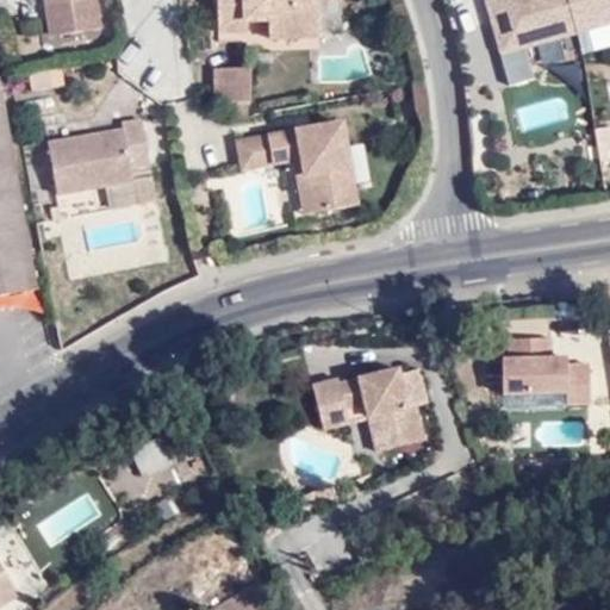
[(86,0),(31,0),(33,13),(87,6),(86,0)]
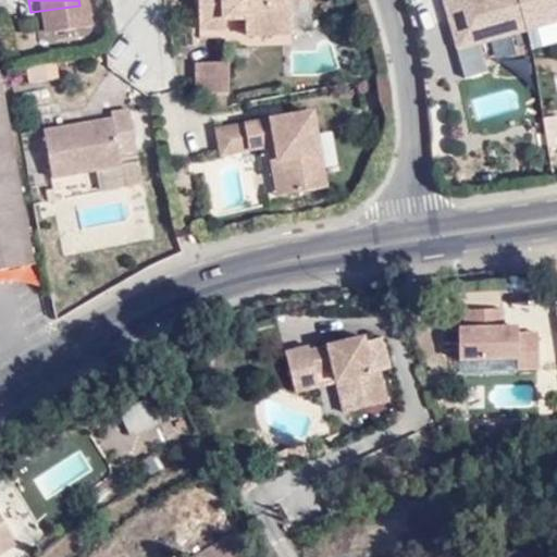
[(250,0),(250,2),(226,3),(225,14),(211,15),(208,0),(197,0),(185,1),(190,46),(217,45),(224,36),(236,36),(238,49),(287,45),(284,0),(250,0)]
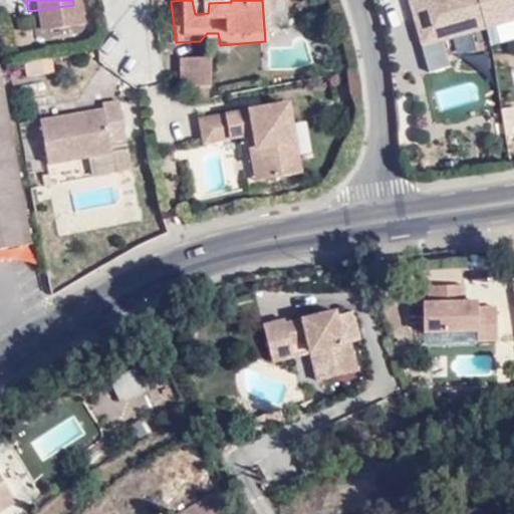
[(410,0),(423,44),(485,26),(477,0),(410,0)]
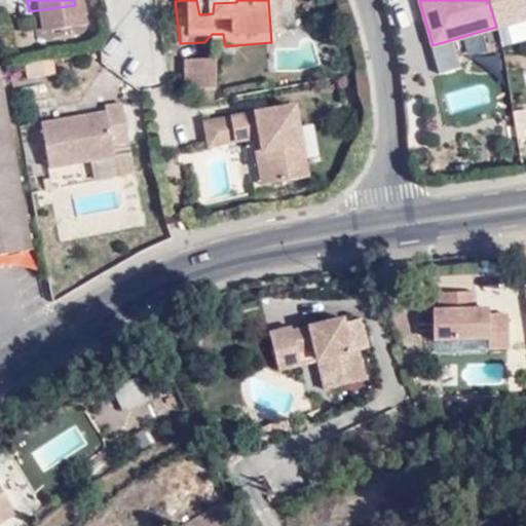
[(525,0),(488,0),(496,27),(525,17),(525,0)]
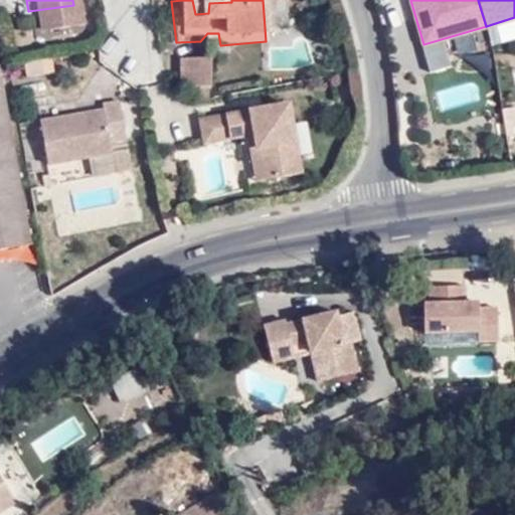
[(514,23),(503,27),(507,41),(514,38),(514,23)]
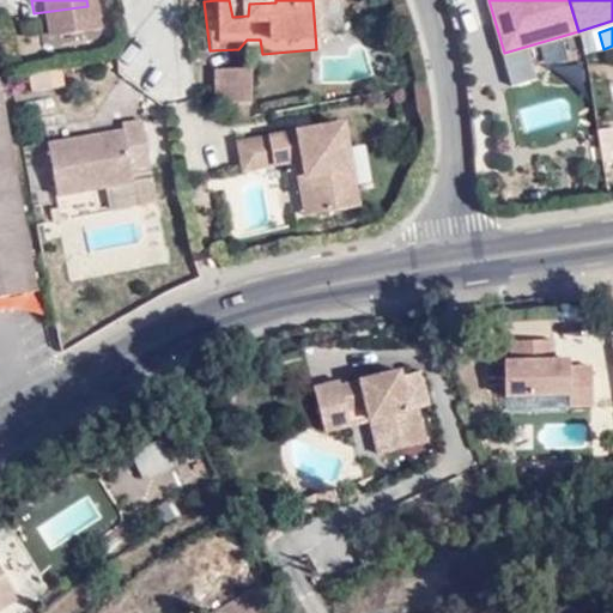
[(214,68),(214,103),(253,103),(253,68),(214,68)]
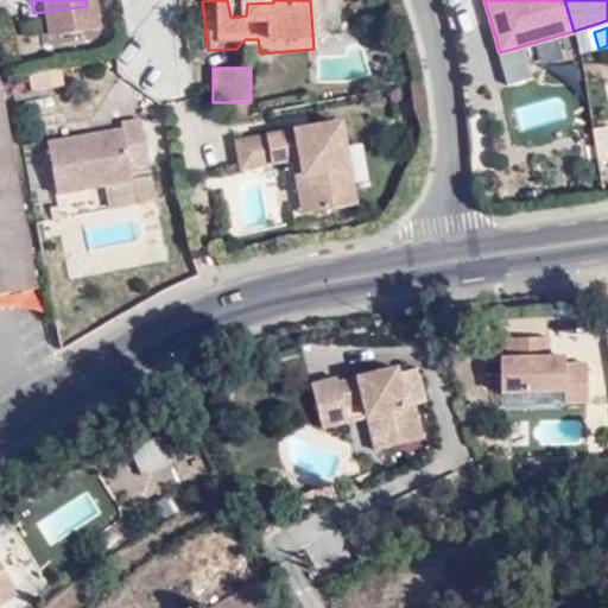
[(114,127),(50,140),(61,190),(127,177),(131,195),(149,190),(133,113),(112,118),(114,127)]
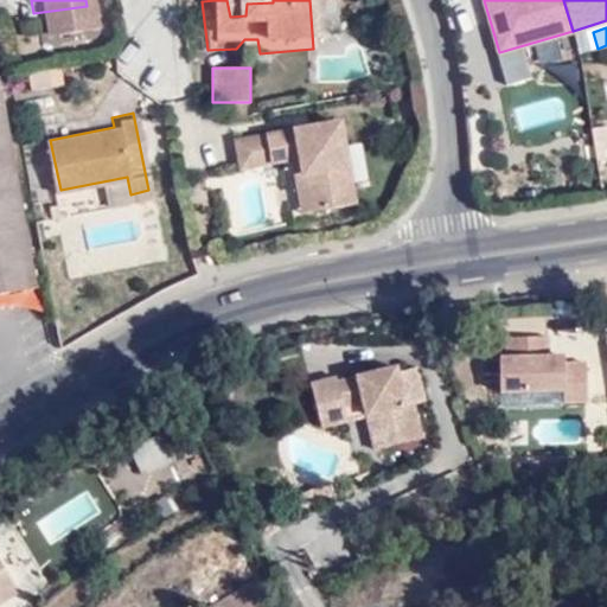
[(347,120),(235,136),(240,172),(302,163),(305,178),(296,179),(302,215),(359,206),(347,120)]
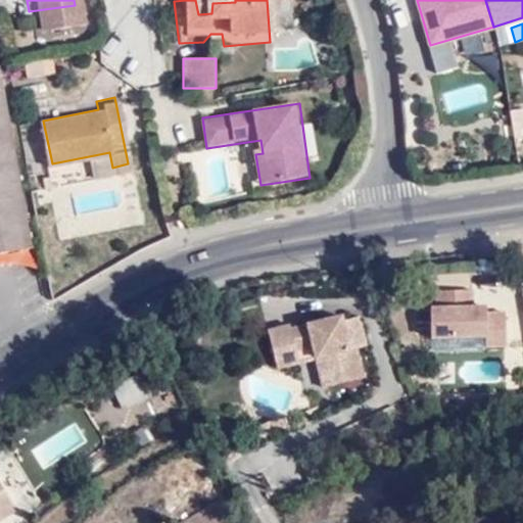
[(473,291),(436,291),(436,307),(430,307),(431,339),(487,337),(487,347),(506,346),(505,313),(486,314),(486,306),(473,306),(473,291)]
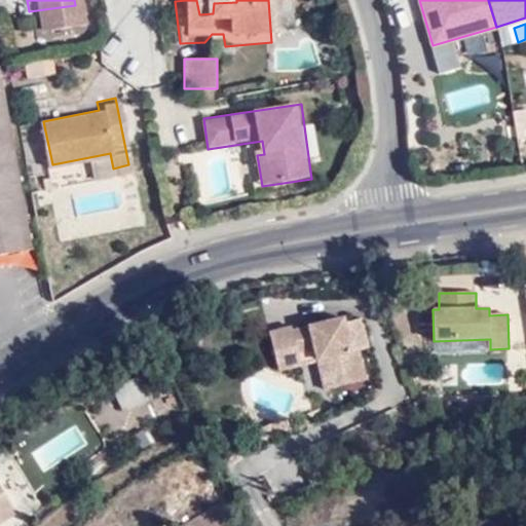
[(298,329),(268,332),(279,374),(316,366),(323,392),(368,382),(364,348),(358,350),(347,321),(300,332),(298,329)]
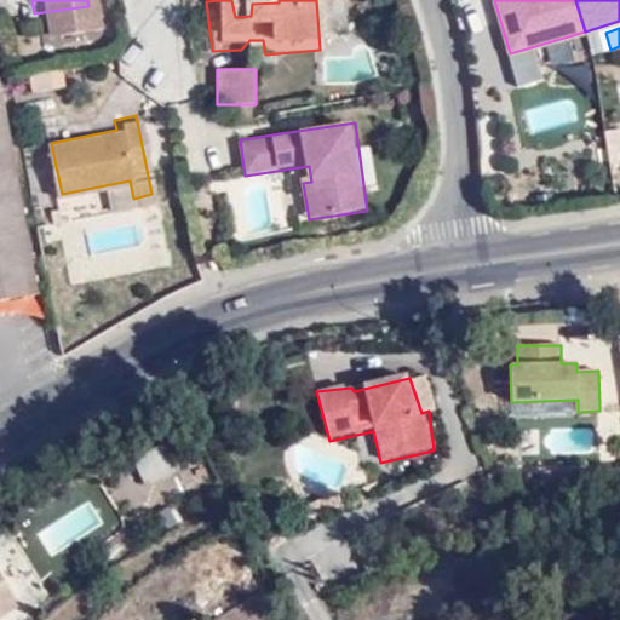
[(578,400),(511,402),(511,417),(578,415),(578,412),(578,400)]
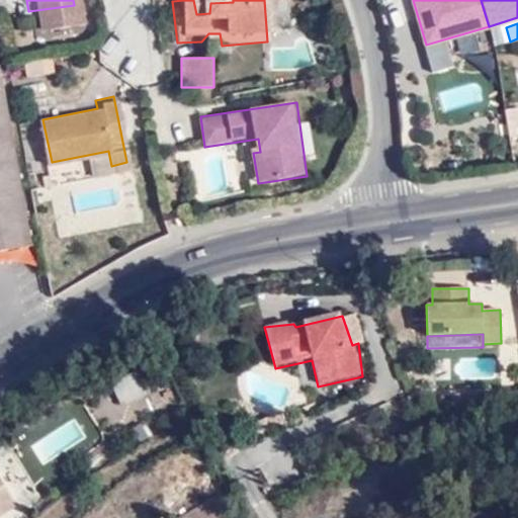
[(282,412),(253,425),(258,438),(288,424),(282,412)]
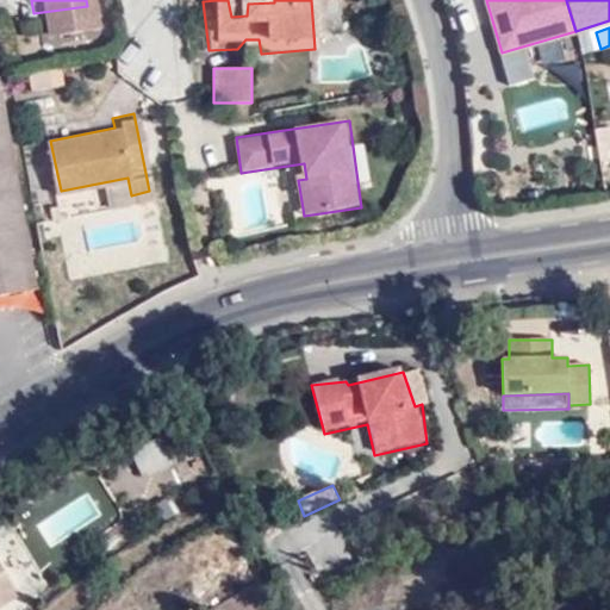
[(0,605),(18,595),(8,582),(0,587),(0,605)]
